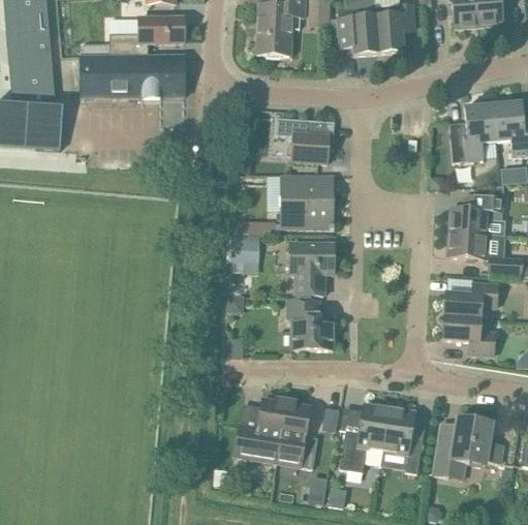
[(0,103),(0,146),(48,149),(61,150),(63,107),(56,107),(47,0),(4,0),(4,1),(4,2),(13,104),(0,103)]
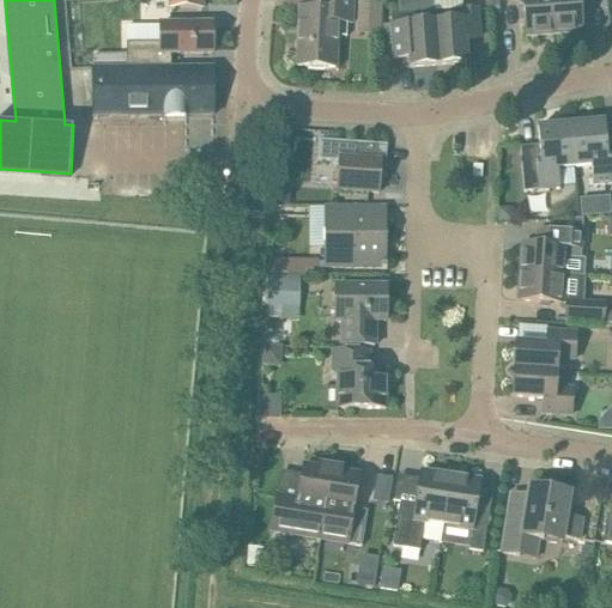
[(288,0),(288,2),(301,2),(301,5),(298,62),(337,64),(338,34),(347,35),(349,19),(353,19),(353,0),(288,0)]
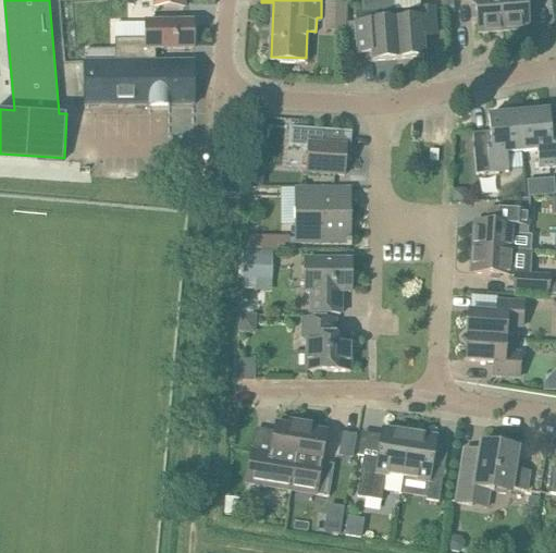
[(328,0),(326,26),(347,26),(348,0),(328,0)]
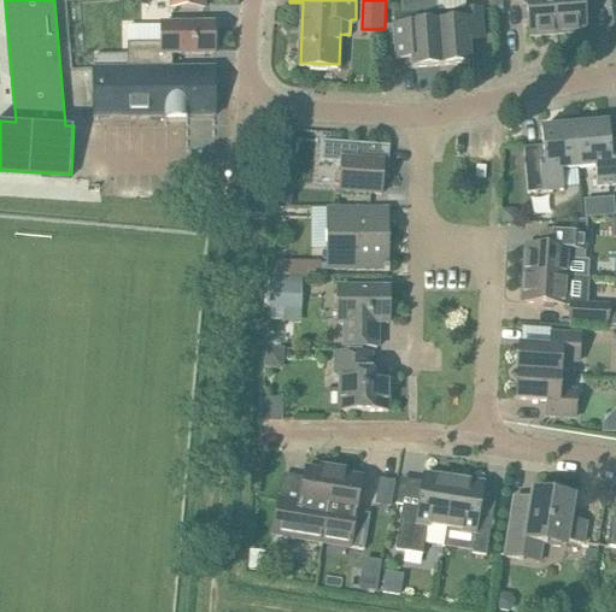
[(493,0),(494,11),(505,10),(504,0),(493,0)]
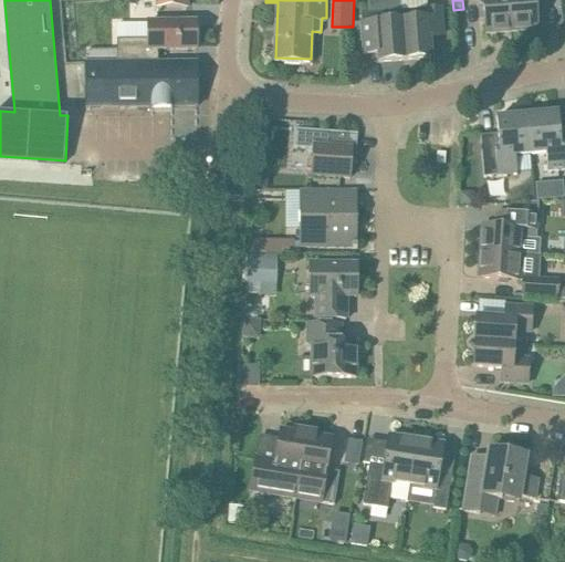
[(513,28),(510,0),(483,0),(487,29),(513,28)]
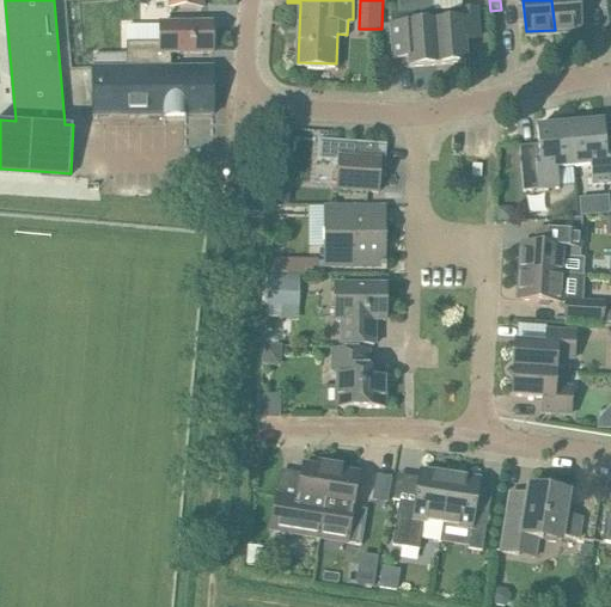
[(551,0),(555,30),(582,28),(579,0),(551,0)]
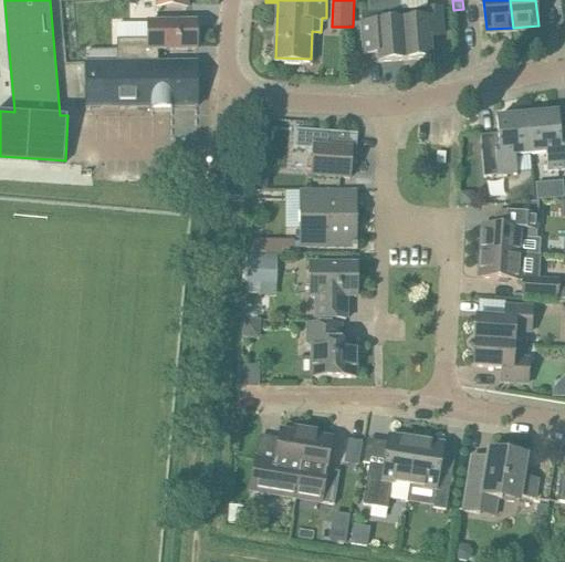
[(403,8),(406,56),(431,54),(430,32),(443,31),(441,4),(428,6),(403,8)]
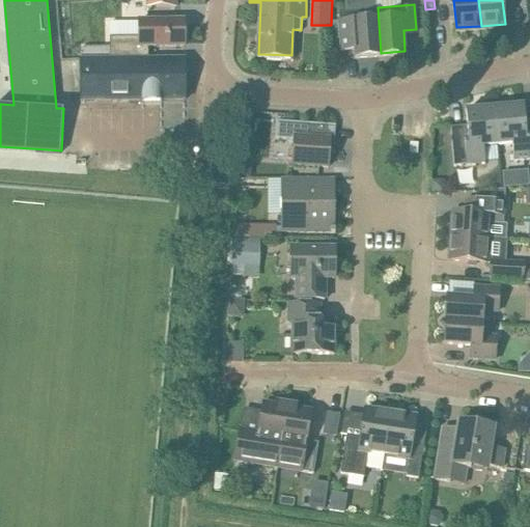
[(378,7),(340,9),(343,49),(356,48),(357,54),(381,53),(378,7)]
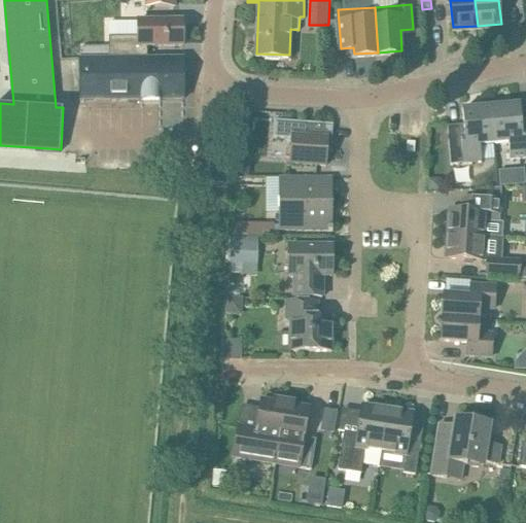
[(138,32),(109,32),(109,54),(148,54),(148,42),(183,42),(183,16),(138,16),(138,32)]
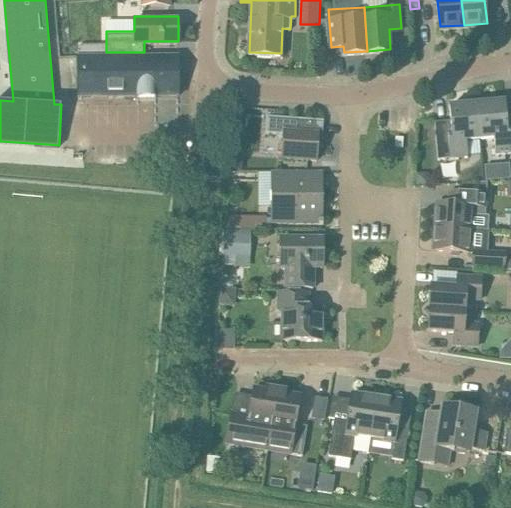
[(61,51),(75,50),(73,30),(59,31),(61,51)]
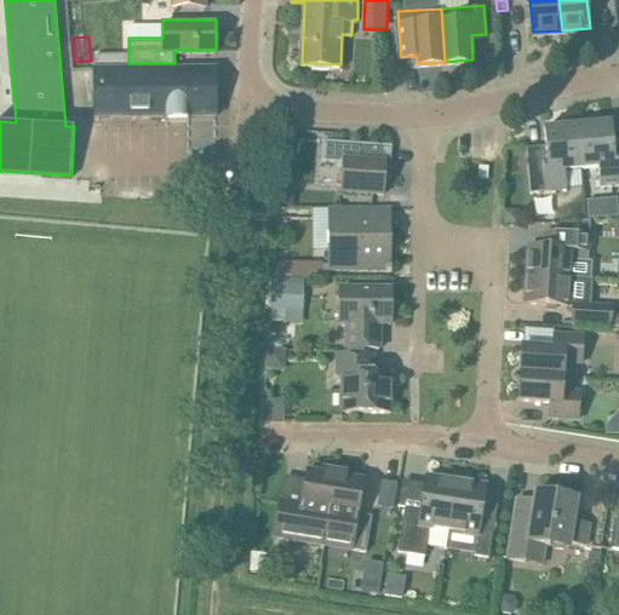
[(217,63),(175,63),(129,63),(95,63),(95,115),(217,115),(217,63)]
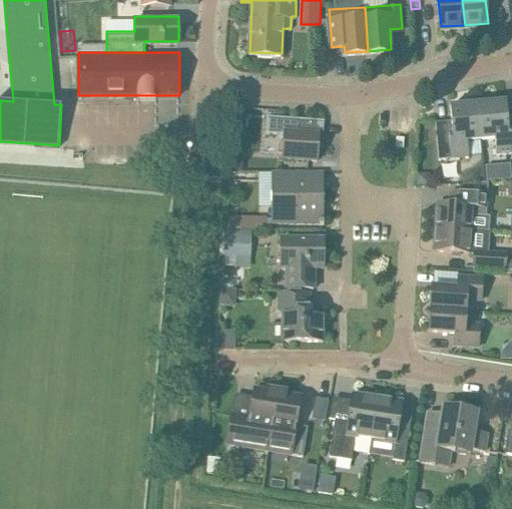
[(507,99),(479,101),(482,137),(496,136),(497,152),(511,150),(511,118),(508,119),(507,99)]
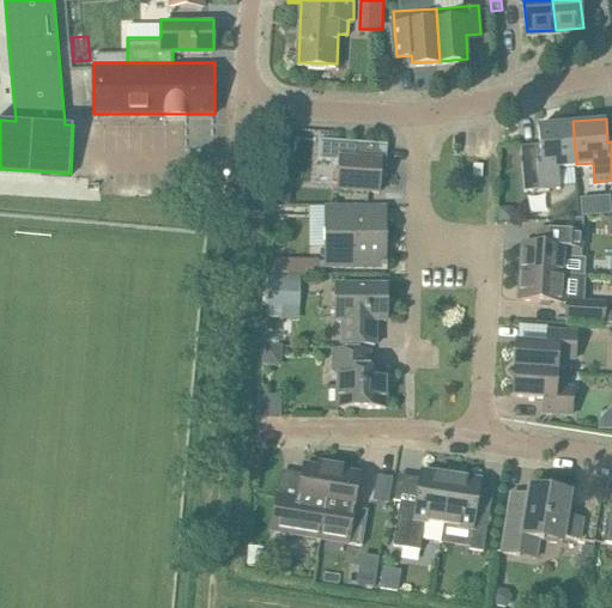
[(541,149),(522,150),(525,187),(541,186),(541,190),(546,194),(558,193),(562,188),(561,184),(559,165),(576,164),(573,121),(539,123),(541,149)]
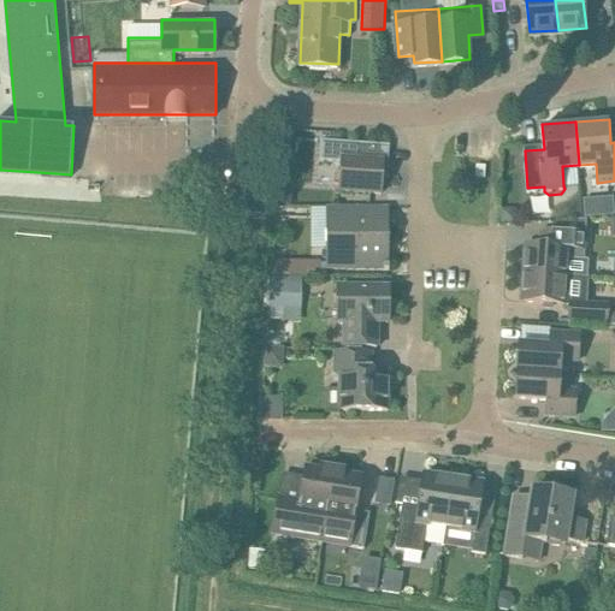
[(319,156),(342,159),(339,187),(382,189),(384,159),(389,159),(390,141),(321,136),(319,156)]
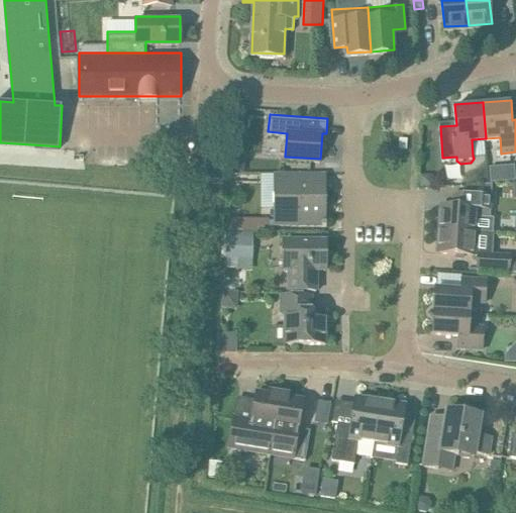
[(233,160),(232,169),(244,170),(244,161),(233,160)]
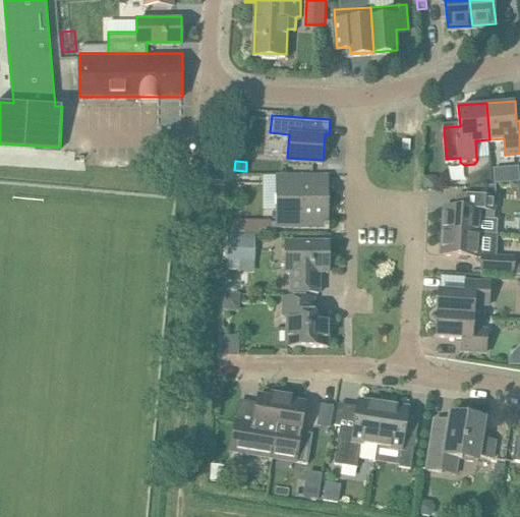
[(506,166),(494,166),(495,181),(507,180),(519,180),(518,165),(506,166)]
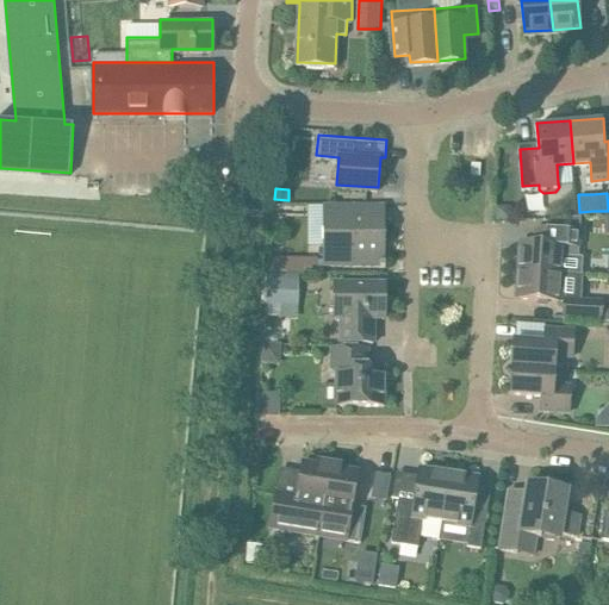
[(385,201),(323,201),(323,262),(379,263),(386,263),(386,257),(385,257),(385,201)]
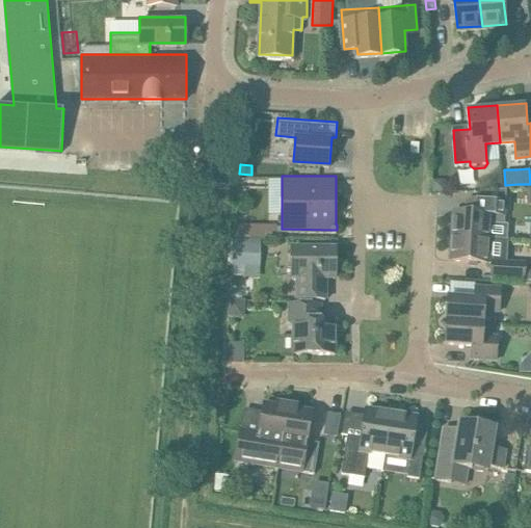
[(445,178),(432,179),(432,191),(446,190),(445,178)]
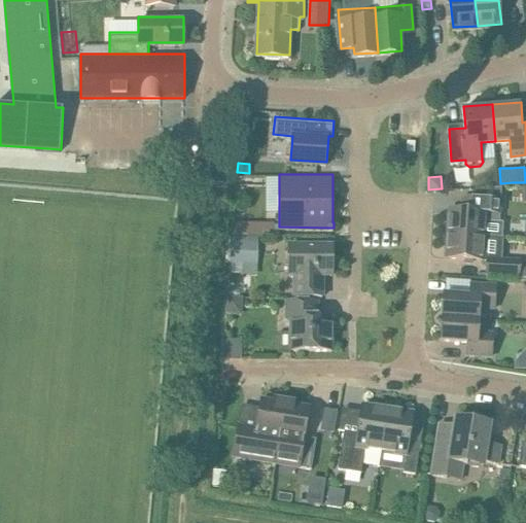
[(448,231),(504,235),(505,220),(500,220),(501,198),(477,196),(477,197),(461,196),(460,207),(450,207),(448,231)]
